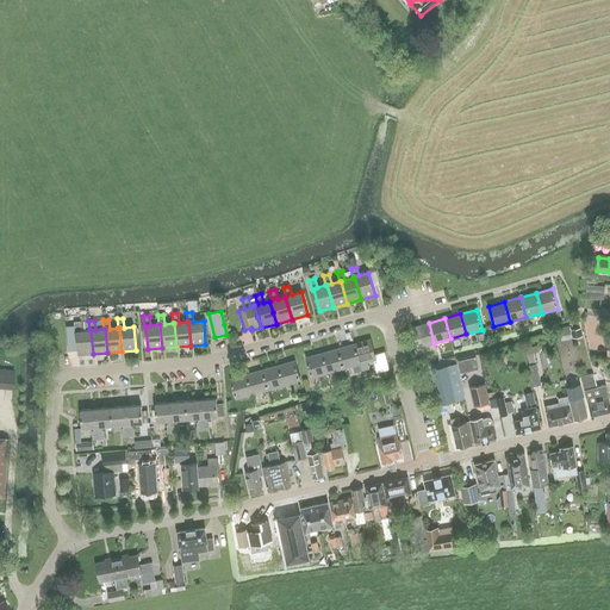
[(91,330),(89,330),(81,331),(80,322),(74,322),(75,332),(76,332),(78,355),(93,354),(91,330)]
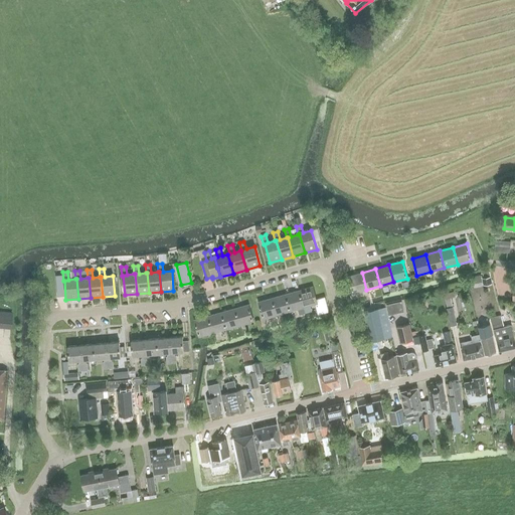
[(353,294),(366,290),(362,273),(348,277),(353,294)]
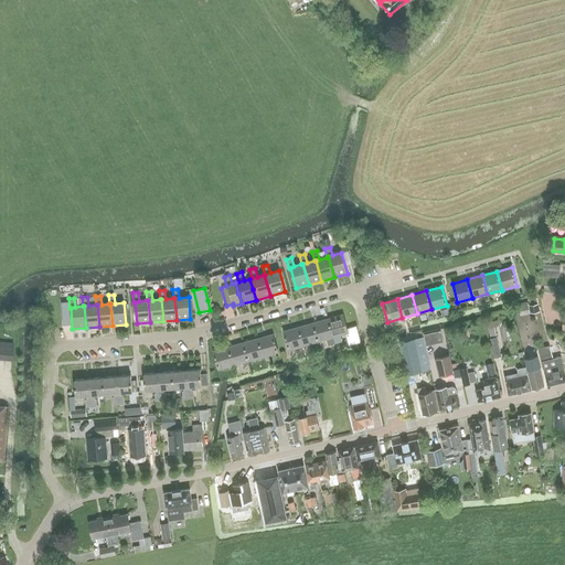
[(529,305),(529,302),(518,304),(519,315),(530,312),(529,305)]
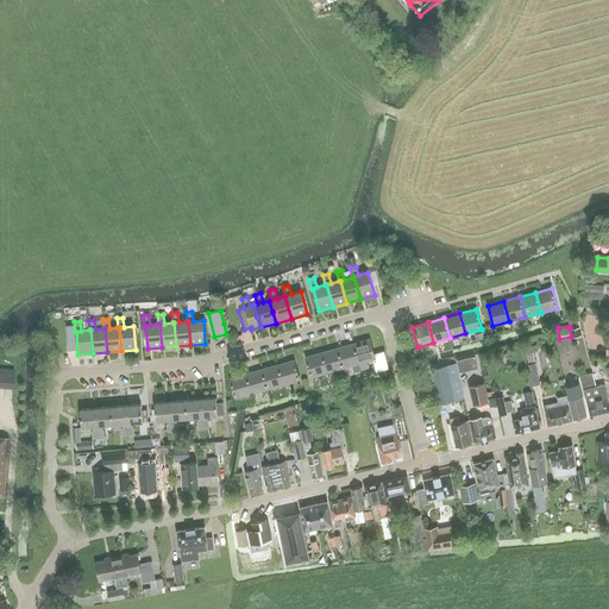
[(582,336),(579,327),(570,328),(571,337),(582,336)]
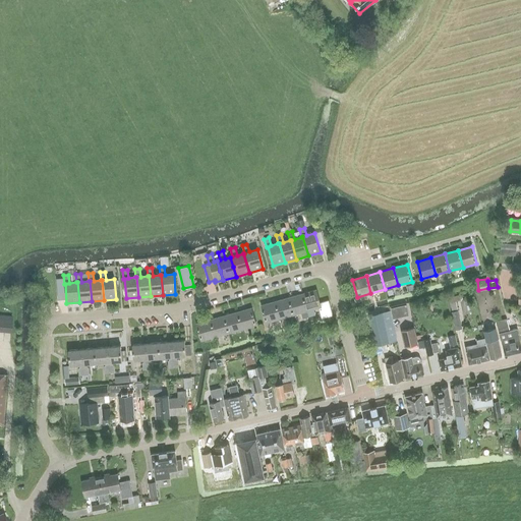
[(316,290),(302,294),(307,310),(321,307),(316,290)]
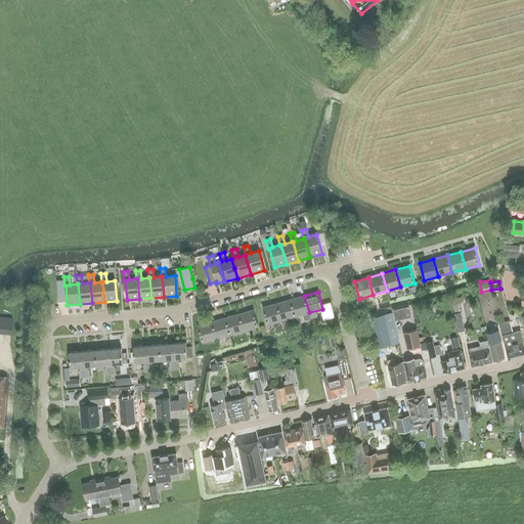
[(291,299),(295,316),(309,312),(304,296),(291,299)]
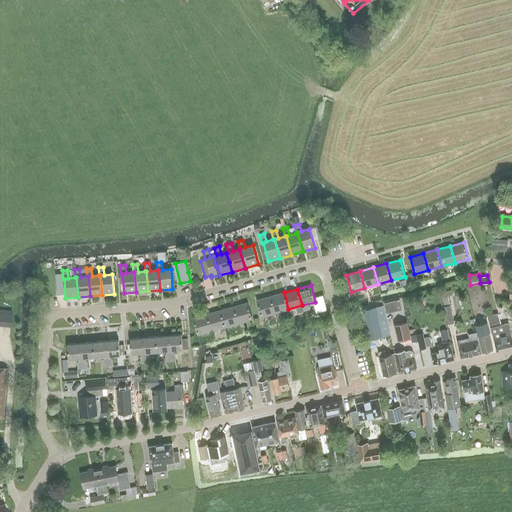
[(270,296),(275,313),(288,309),(284,292),(270,296)]
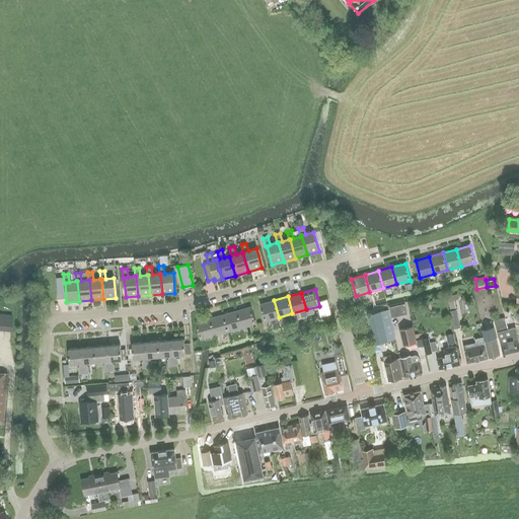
[(265,321),(279,317),(274,300),(261,304),(265,321)]
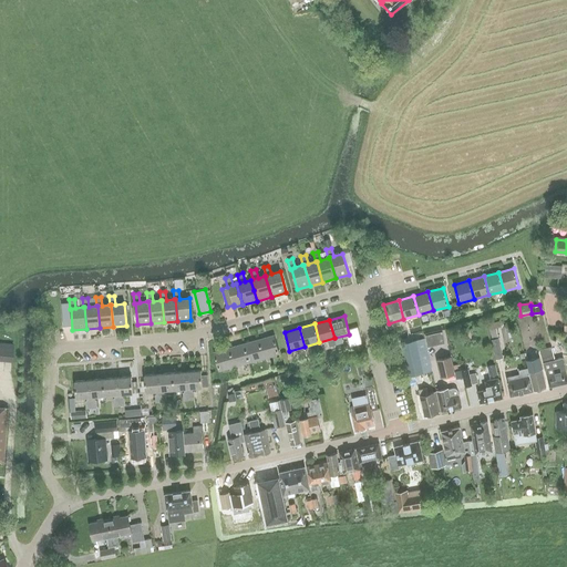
[(442,332),(425,336),(428,347),(444,343),(442,332)]
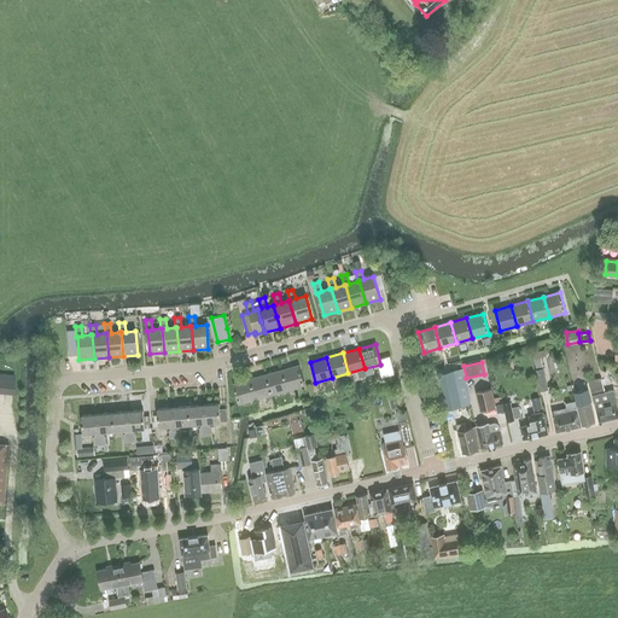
[(395,374),(391,365),(379,368),(382,378),(390,375),(395,374)]
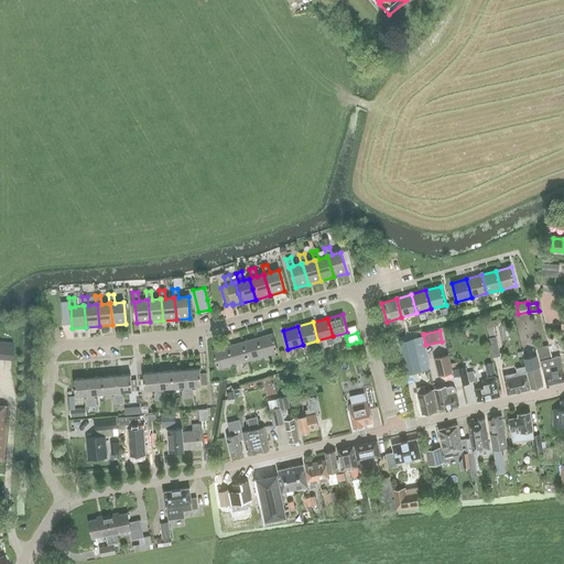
[(272,334),(257,337),(262,356),(278,351),(272,334)]
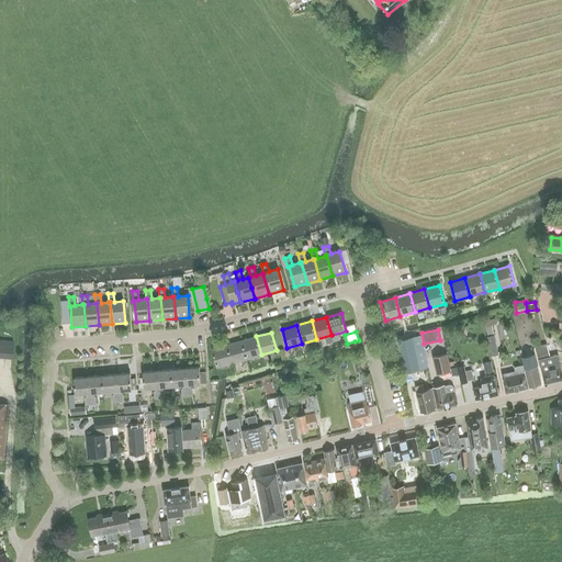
[(494,335),(487,336),(491,356),(497,355),(494,335)]
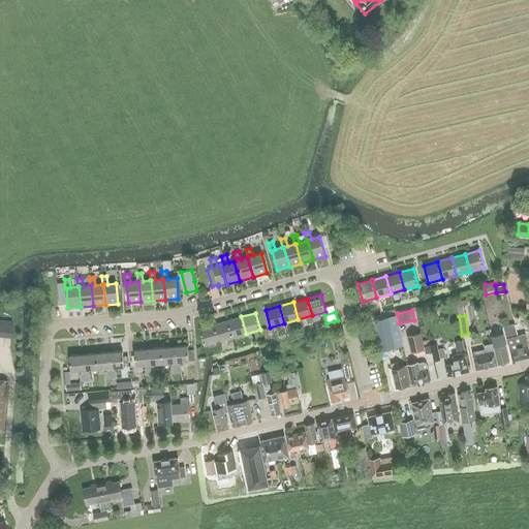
[(241,316),(227,320),(232,338),(246,334),(241,316)]
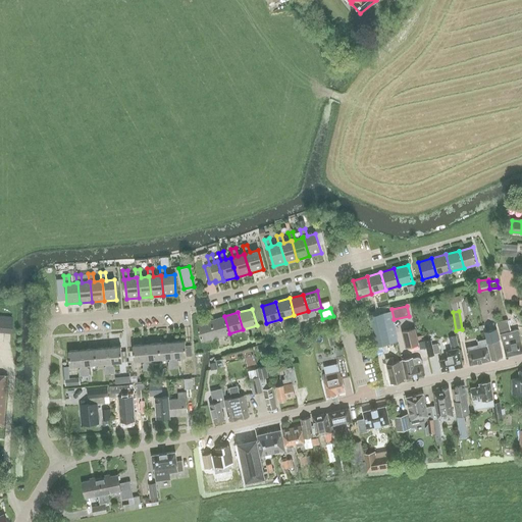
[(398,343),(390,312),(383,313),(369,316),(375,347),(389,344),(398,343)]
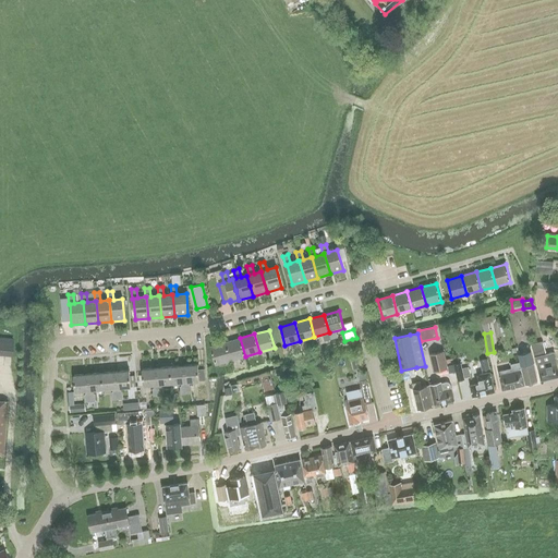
[(0,351),(14,352),(14,336),(0,335),(0,351)]
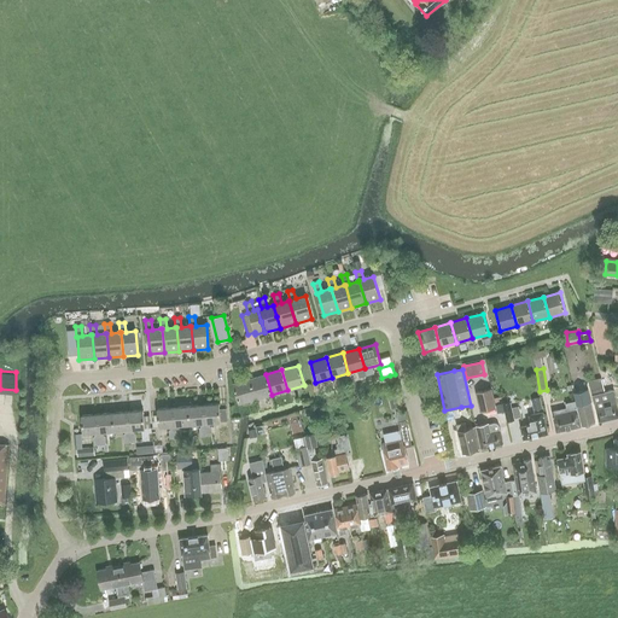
[(266,374),(250,379),(255,400),(272,395),(266,374)]
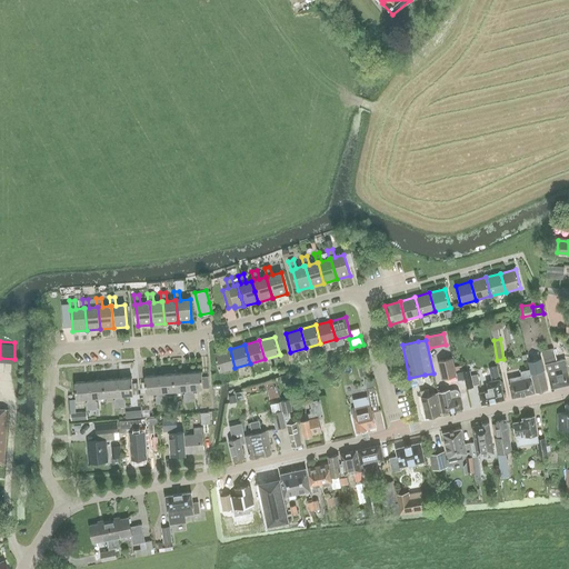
[(568,383),(568,379),(565,359),(556,361),(552,348),(541,351),(547,371),(548,371),(551,388),(568,383)]
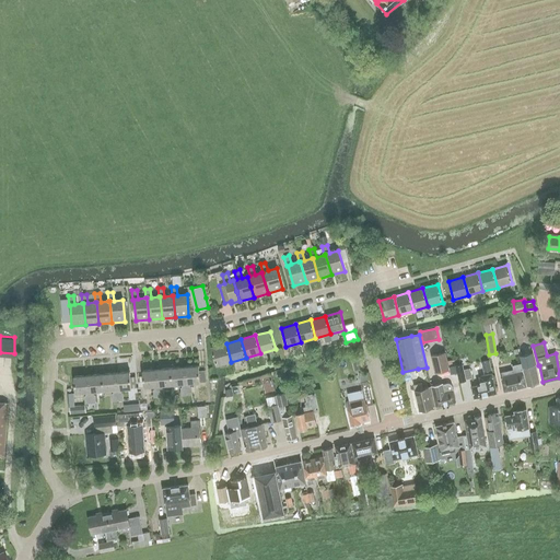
[(231,362),(226,343),(211,348),(217,366),(231,362)]
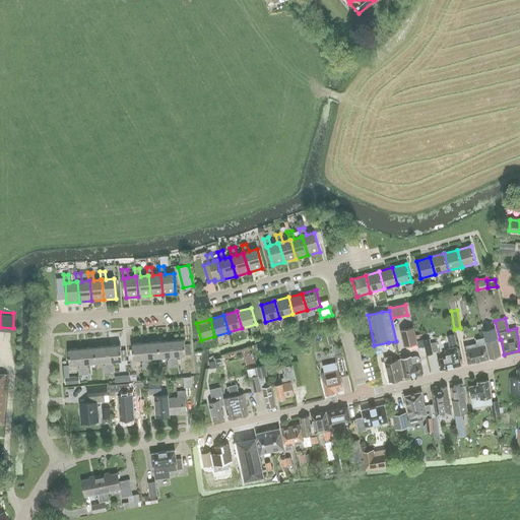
[(416,343),(414,333),(413,327),(400,330),(404,345),(416,343)]
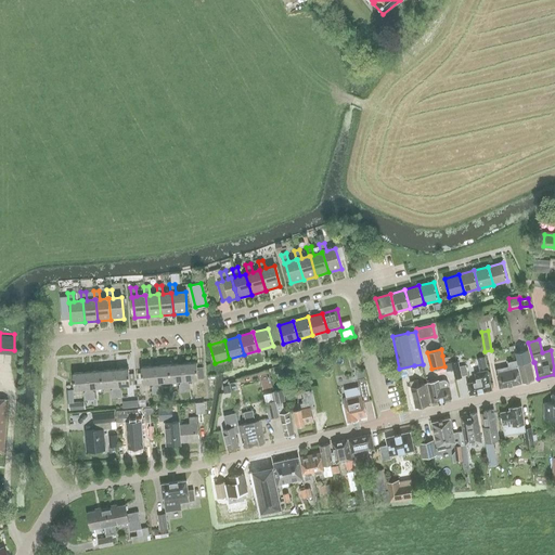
[(352,365),(361,363),(358,351),(349,353),(352,365)]
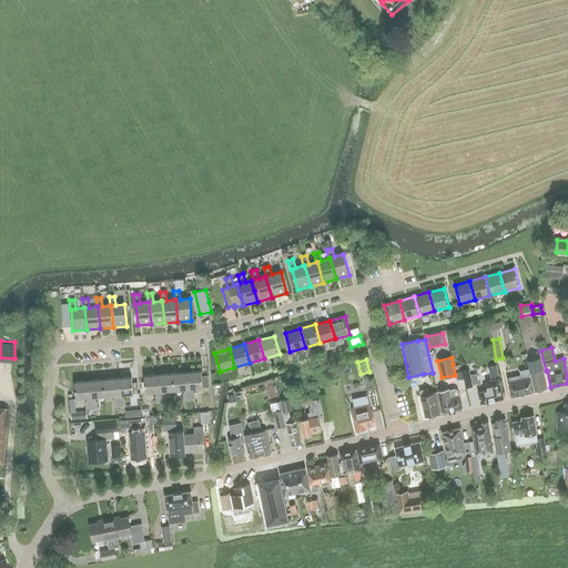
[(528,363),(528,364),(530,373),(535,391),(547,388),(543,369),(536,371),(534,362),(528,363)]
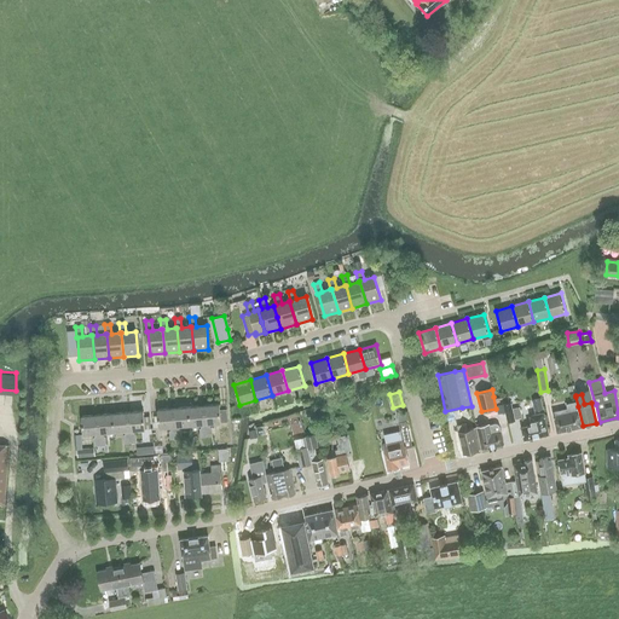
[(543,409),(541,399),(531,400),(533,411),(543,409)]
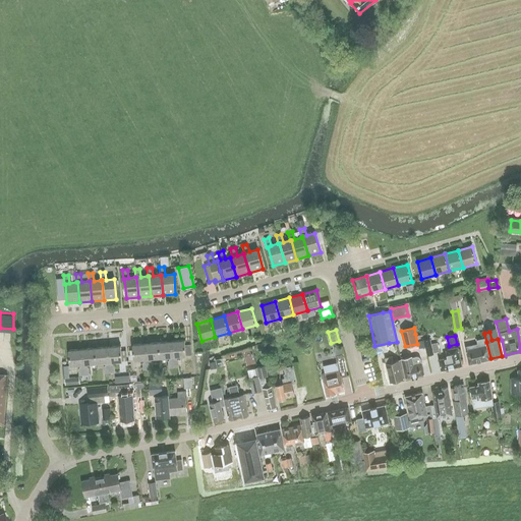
[(469,363),(489,359),(484,338),(476,340),(477,344),(465,347),(469,363)]
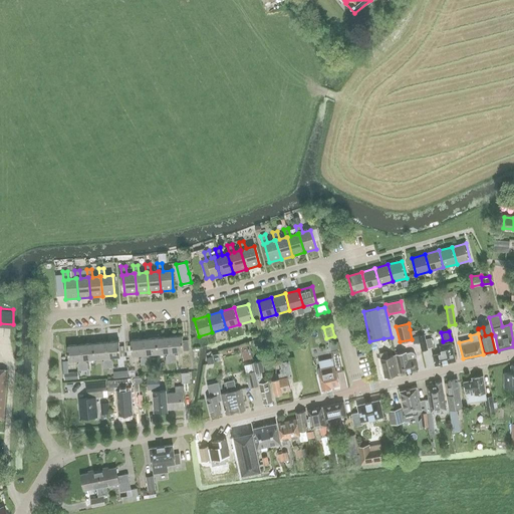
[(428,349),(424,334),(412,337),(414,343),(420,342),(422,350),(428,349)]
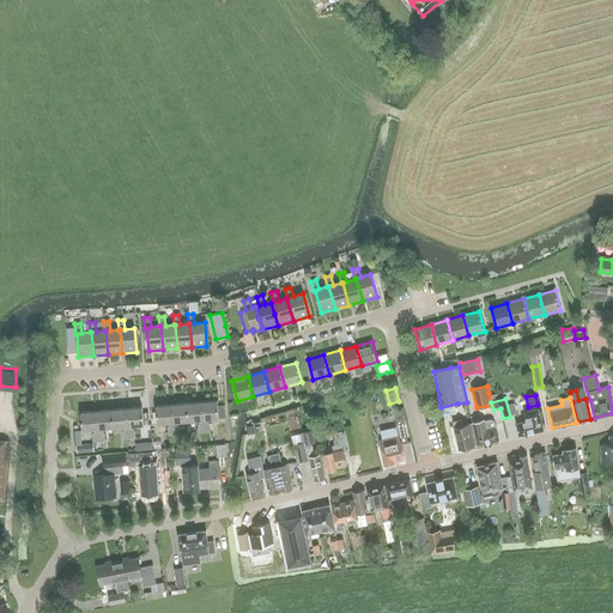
[(217,400),(201,401),(204,432),(210,432),(208,419),(218,418),(217,400)]
